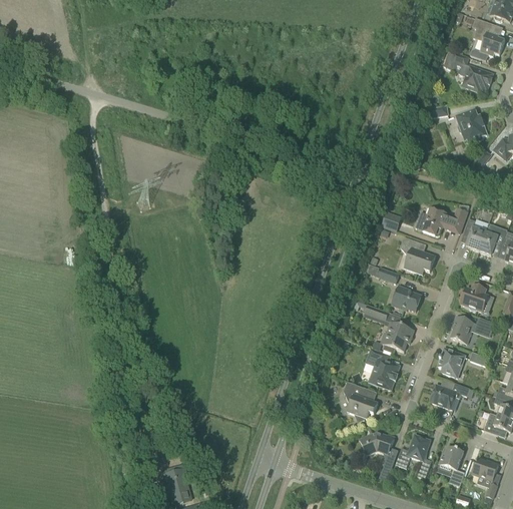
[(490,14),(495,15),(494,17),(495,19),(500,21),(502,20),(502,18),(509,21),(512,10),(512,0),(494,0),(490,14)]
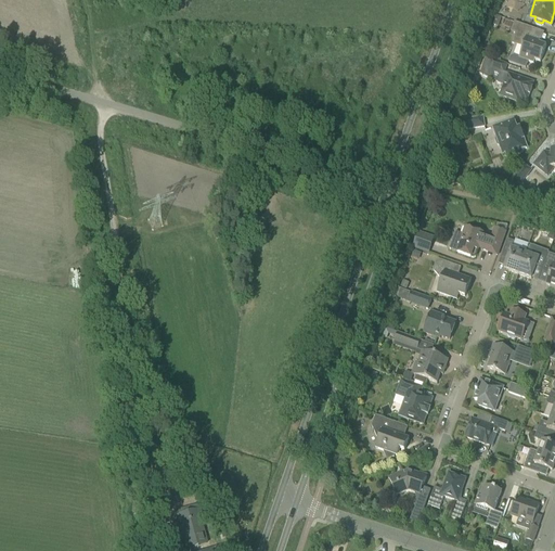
[(529,34),(532,25),(514,18),(511,28),(515,29),(512,40),(523,43),(519,53),(514,51),(510,53),(508,59),(525,65),(527,58),(533,60),(534,56),(540,59),(546,42),(539,39),(540,38),(529,34)]
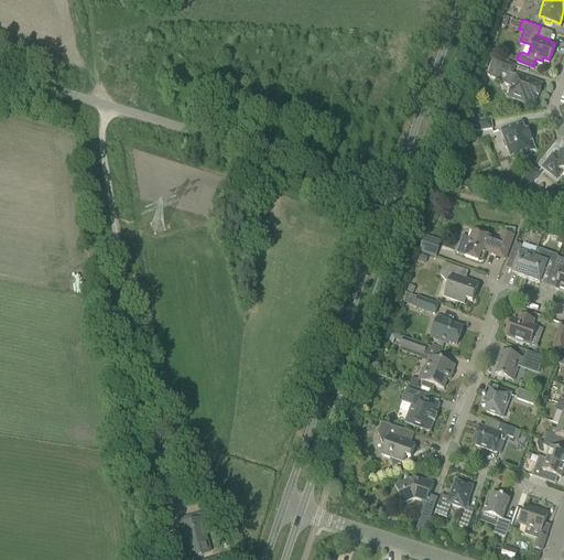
[(516,62),(499,56),(496,65),(511,72),(516,62)]
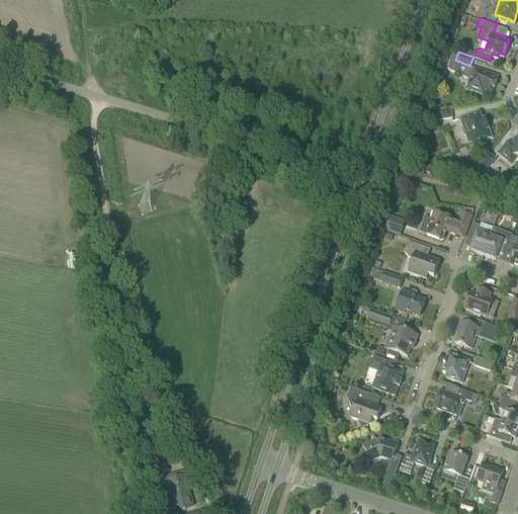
[(497,74),(488,70),(473,65),(466,85),(483,91),(485,87),(491,90),(493,85),(494,85),(496,79),(495,79),(497,74)]
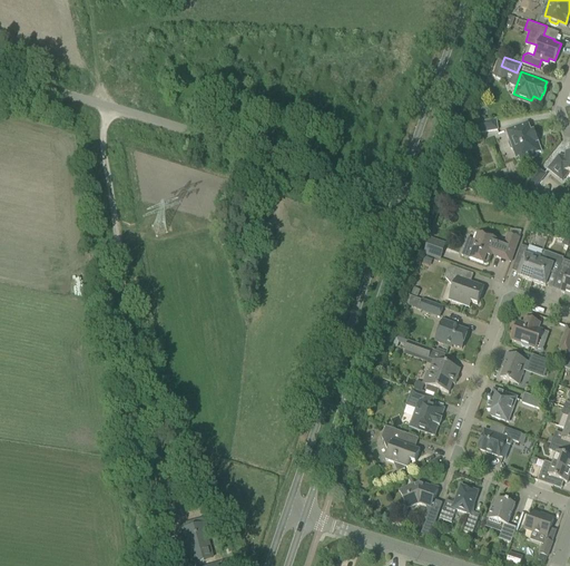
[(497,126),(495,117),(494,116),(474,119),(475,129),(497,126)]
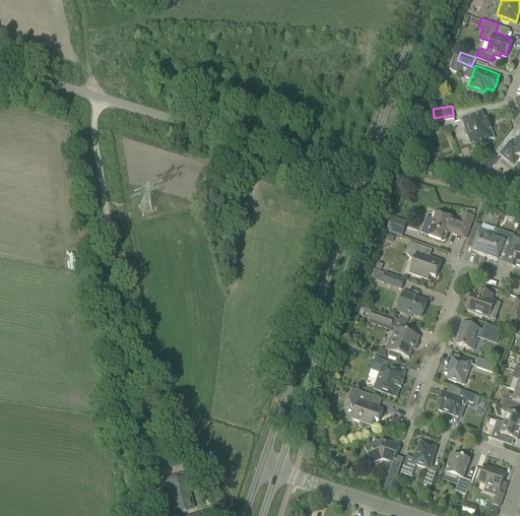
[(480,109),(462,116),(465,125),(464,127),(465,132),(468,133),(470,132),(475,144),(489,140),(488,137),(494,135),(486,116),(483,117),(480,109)]
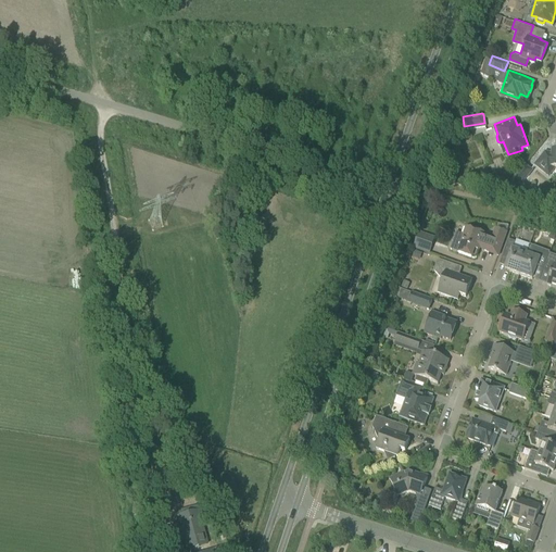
[(555,165),(555,147),(553,147),(552,150),(550,149),(548,150),(545,150),(543,153),(542,152),(534,162),(545,171),(551,165),(555,165)]
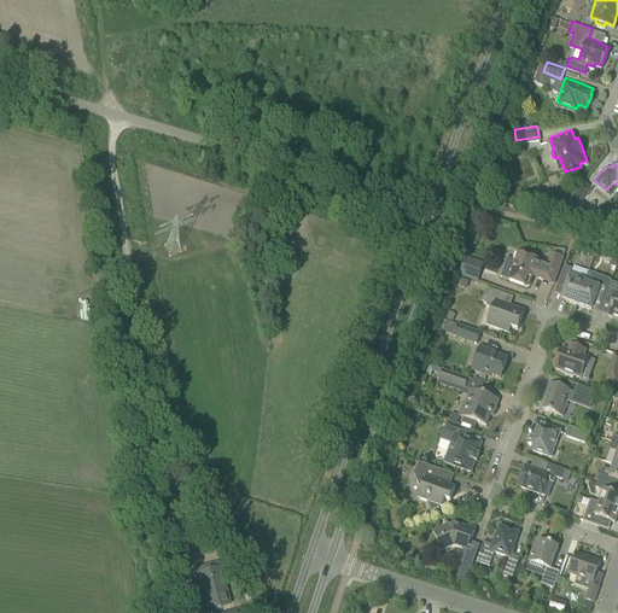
[(582,179),(567,198),(577,205),(592,186),(582,179)]
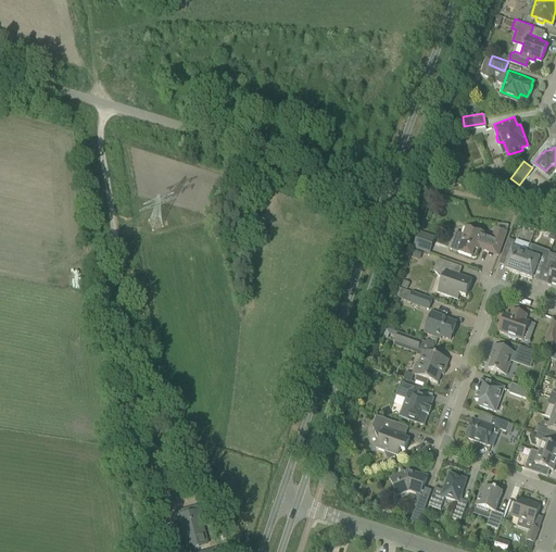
[(497,252),(506,229),(496,225),(493,234),(484,230),(466,224),(464,231),(456,228),(453,236),(452,238),(452,239),(450,246),(474,254),(476,253),(479,243),(488,247),(488,248),(497,252)]
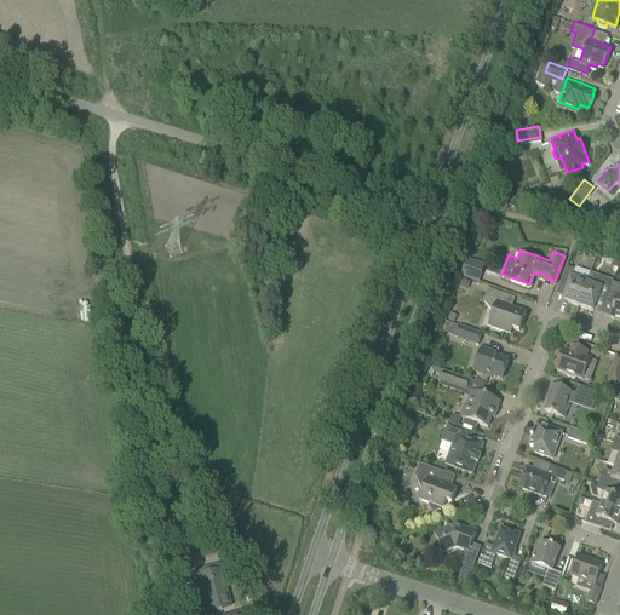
[(468,254),(461,272),(478,279),(484,260),(468,254)]
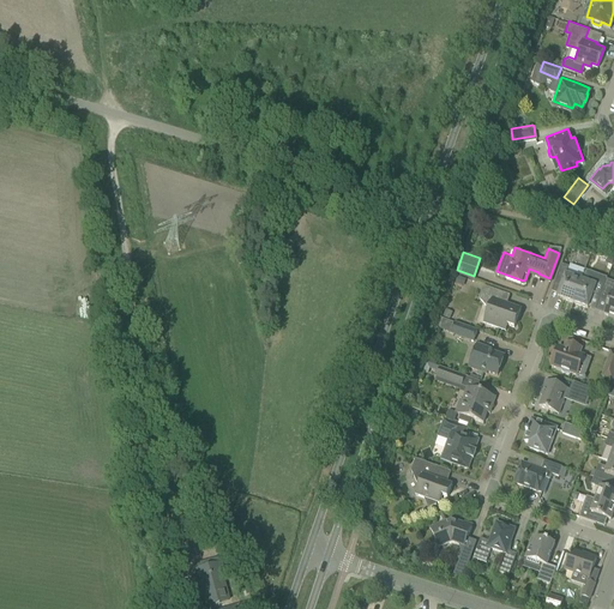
[(567,269),(570,263),(561,260),(554,278),(561,281),(558,290),(564,293),(563,295),(573,299),(582,276),(582,273),(567,269)]
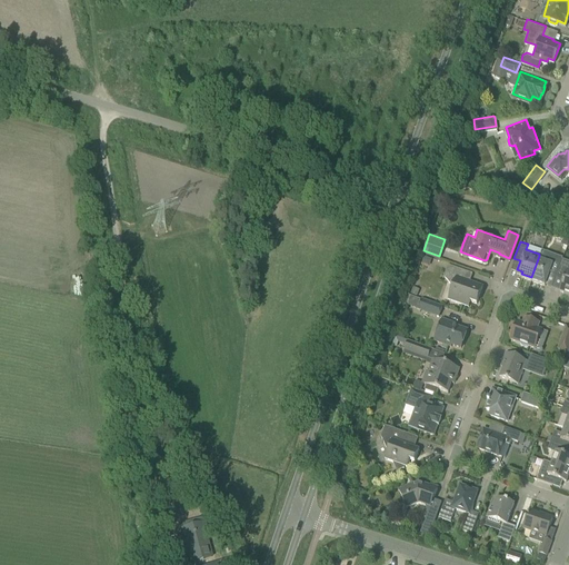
[(546,259),(539,256),(531,277),(545,283),(549,271),(556,274),(555,277),(557,273),(562,256),(549,251),(546,259)]
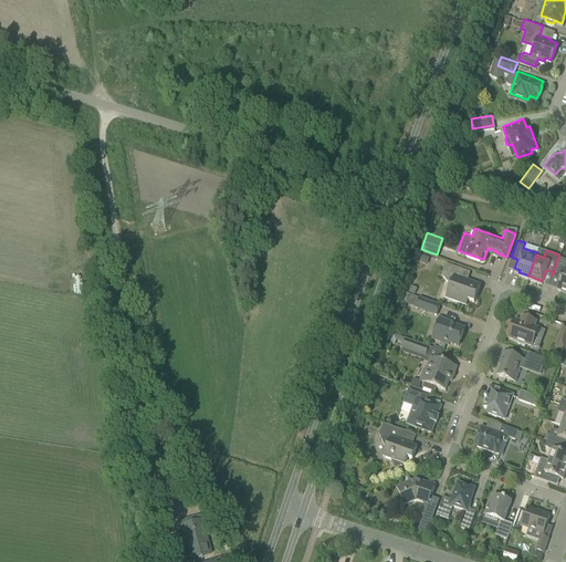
[(565,257),(559,255),(554,271),(562,273),(556,287),(561,288),(561,290),(565,291),(565,257)]
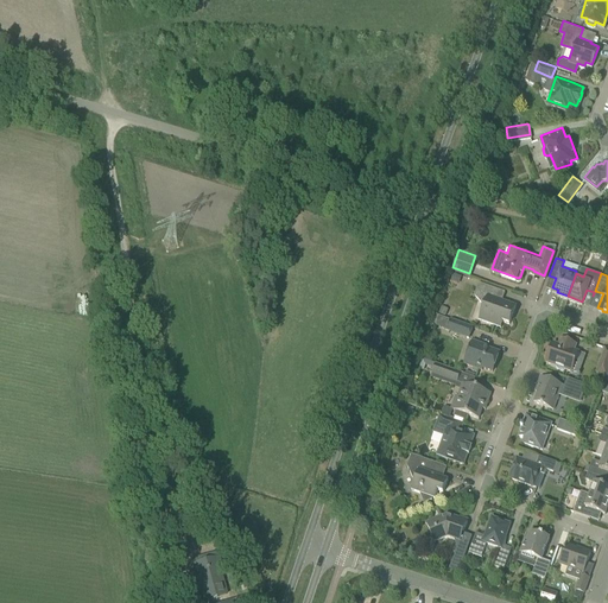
[(479,316),(482,317),(494,322),(496,316),(510,321),(515,302),(496,296),(500,286),(479,279),(475,292),(483,303),(479,316)]
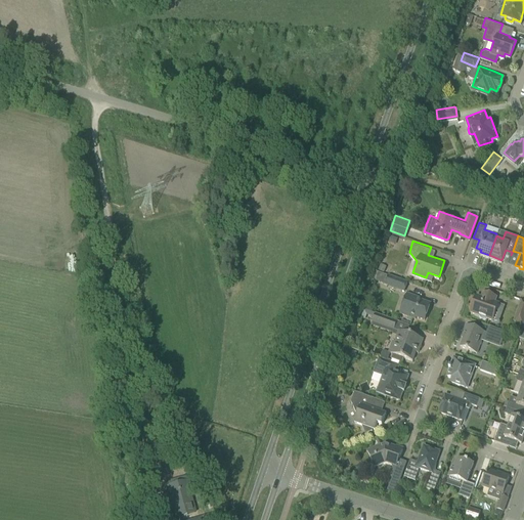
[(407,279),(387,272),(384,280),(404,288),(407,279)]
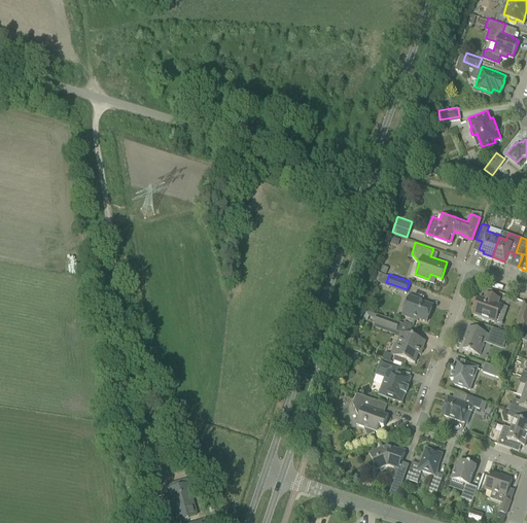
[(485,297),(479,294),(472,311),(482,314),(482,315),(482,316),(483,316),(484,317),(485,317),(486,318),(487,317),(488,317),(489,317),(495,319),(501,302),(497,301),(499,295),(486,290),(484,293),(486,294),(485,297)]
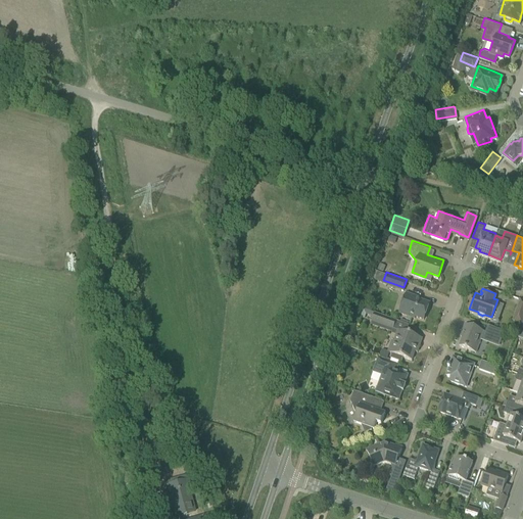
[(418,294),(406,290),(398,310),(415,316),(416,314),(423,317),(429,300),(417,296),(418,294)]
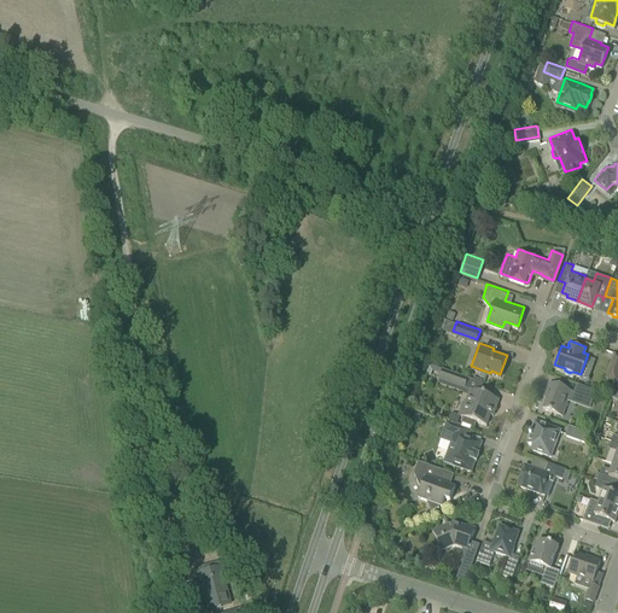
[(617,350),(614,349),(611,361),(605,375),(617,379),(617,375),(617,350)]
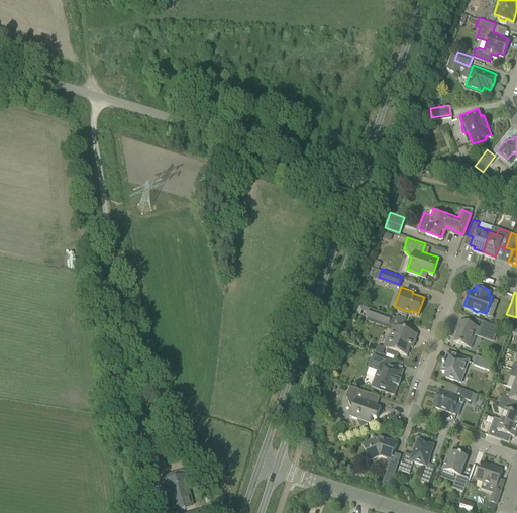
[(392,314),(371,306),(368,315),(389,322),(392,314)]
